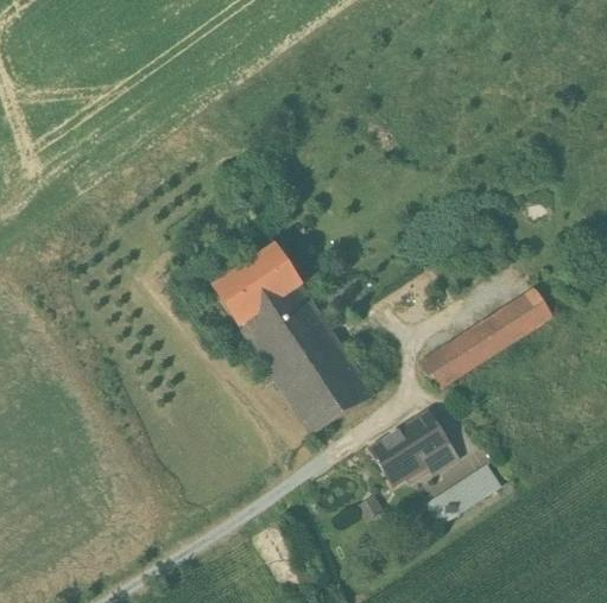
[(276,245),(214,286),(213,285),(213,286),(239,327),(242,325),(299,286),(302,285),(276,245)]
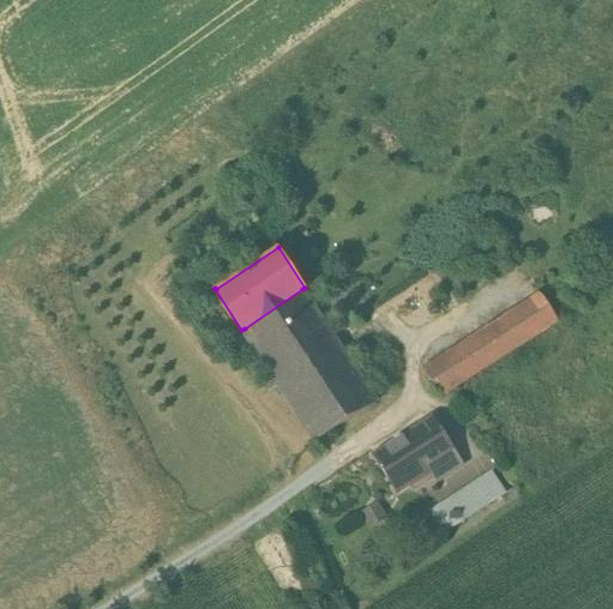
[(612,273),(607,265),(570,288),(571,290),(565,295),(556,282),(541,290),(556,314),(577,300),(578,302),(604,285),(604,284),(612,278),(612,273)]
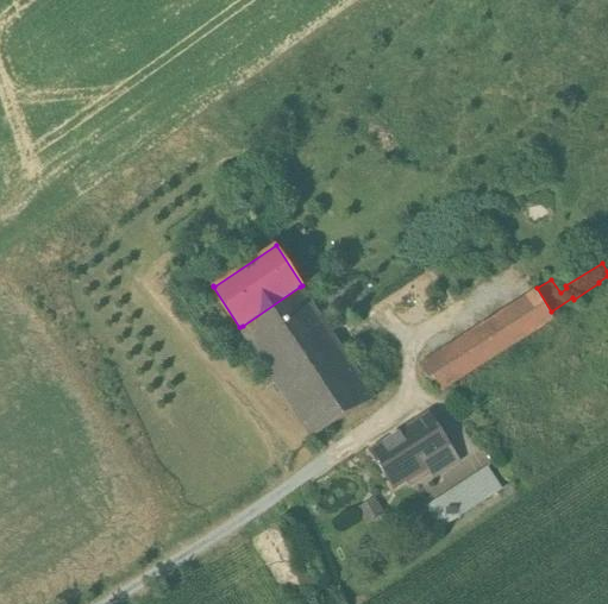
[(374,396),(331,331),(340,325),(330,308),(319,315),(300,287),(243,326),(314,433),(374,396)]
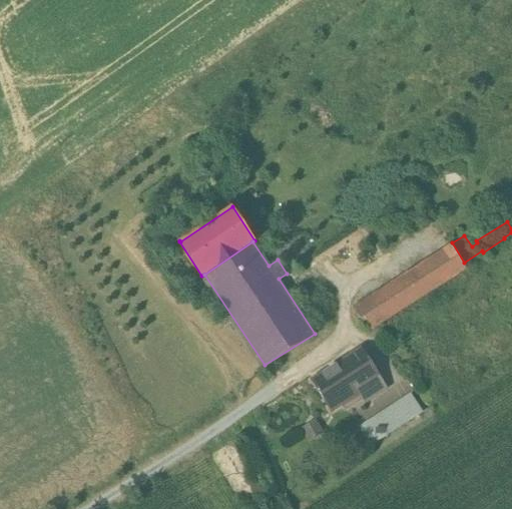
[(452,242),(355,306),(368,327),(466,265),(465,263),(464,263),(452,242)]
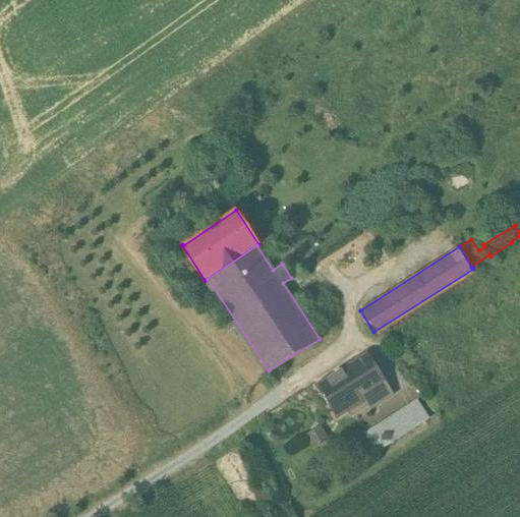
[(367,352),(318,384),(337,414),(365,396),(370,404),(391,391),(367,352)]
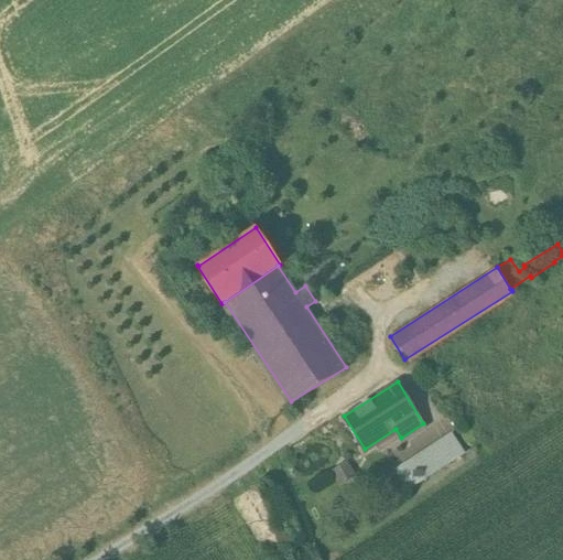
[(452,430),(408,460),(420,480),(465,450),(452,430)]
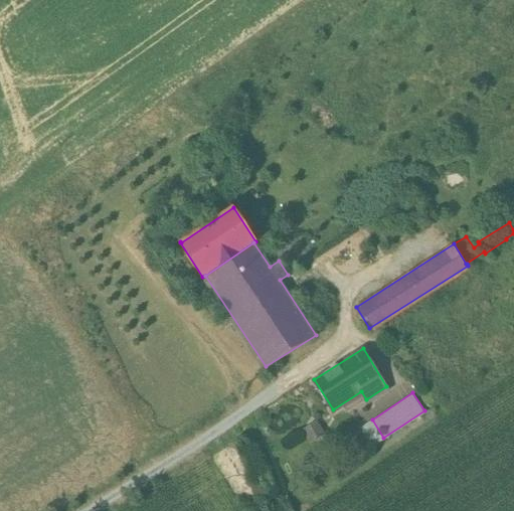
[(316,420),(305,428),(312,439),(323,432),(316,420)]
